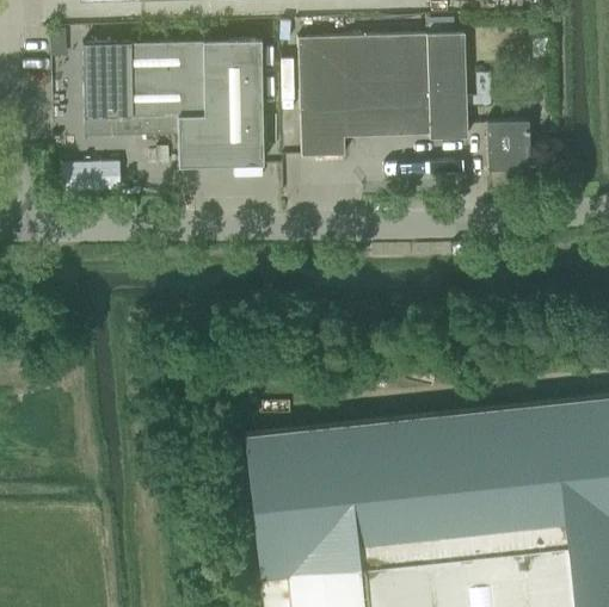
[(66,30),(51,31),(51,44),(66,44),(66,30)]
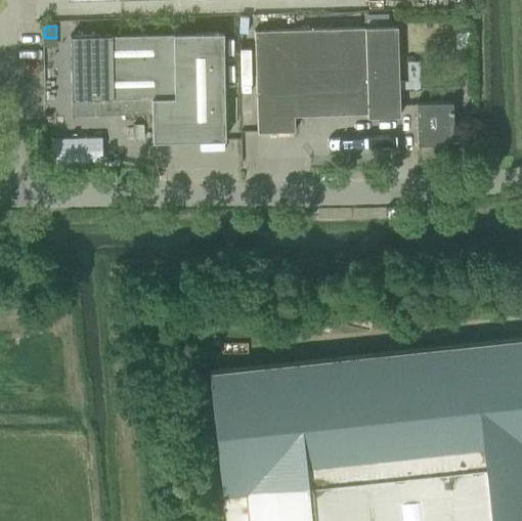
[(400,91),(400,84),(398,30),(255,34),(258,136),(296,135),(295,98),(367,96),(367,121),(401,120),(400,91)]
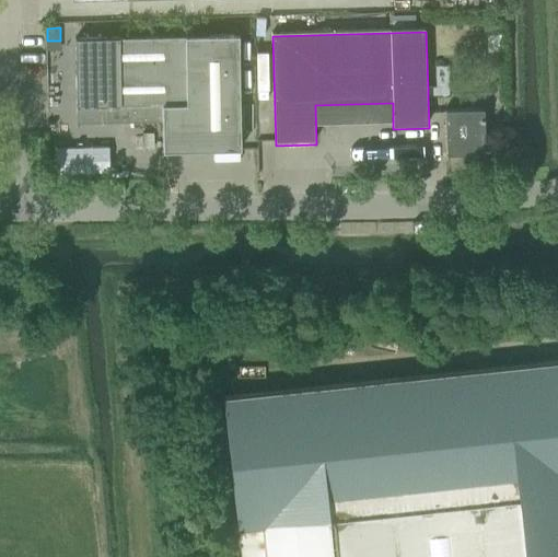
[(76,42),(78,127),(163,125),(163,154),(242,152),(239,38),(76,42)]
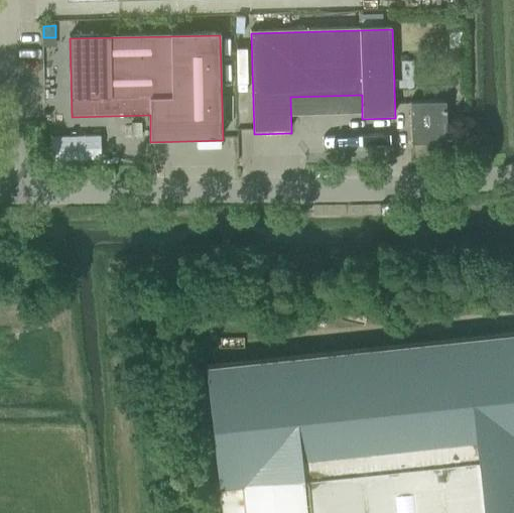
[(403,83),(394,83),(394,90),(415,90),(414,63),(402,63),(403,83)]
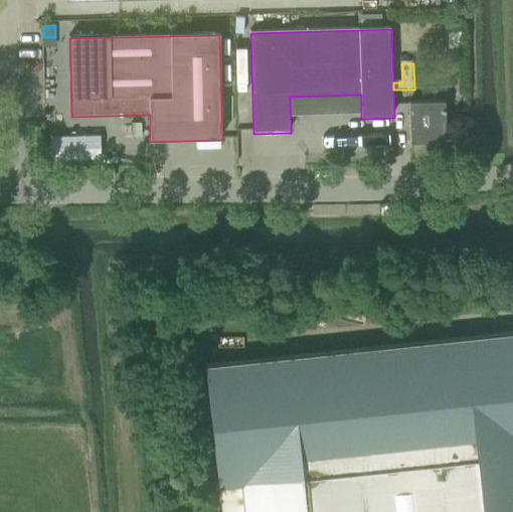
[(409,104),(411,145),(447,144),(445,103),(409,104)]
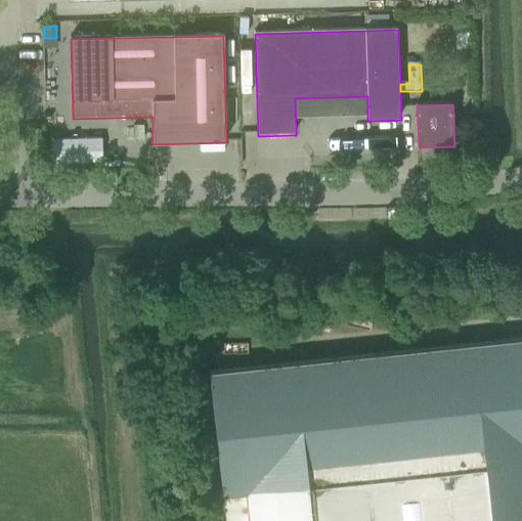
[(43,259),(44,270),(54,269),(53,259),(43,259)]
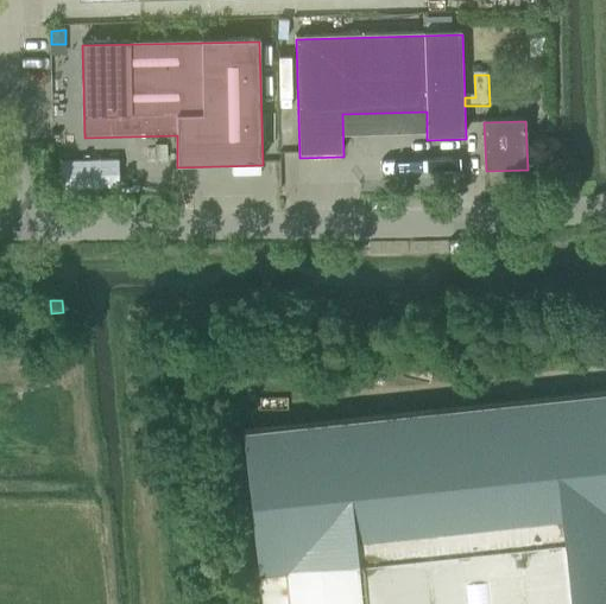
[(605,395),(244,434),(259,577),(262,603),(605,603),(605,395)]
